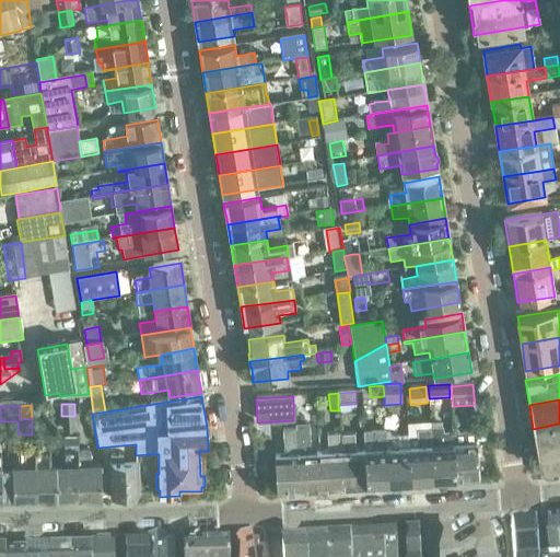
[(74,416),(61,416),(61,432),(74,432),(74,416)]
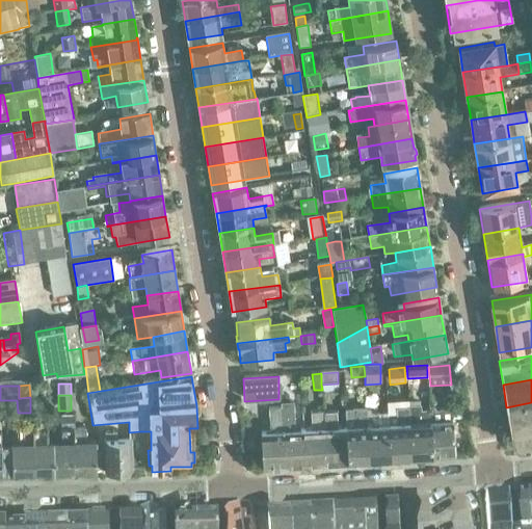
[(510,430),(531,426),(531,402),(506,407),(510,430)]
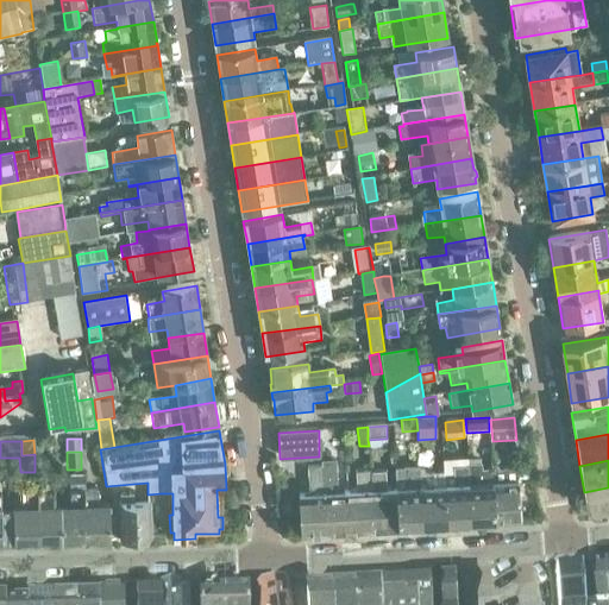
[(321,467),(322,478),(326,533),(350,531),(347,495),(338,495),(337,464),(321,465),(321,467)]
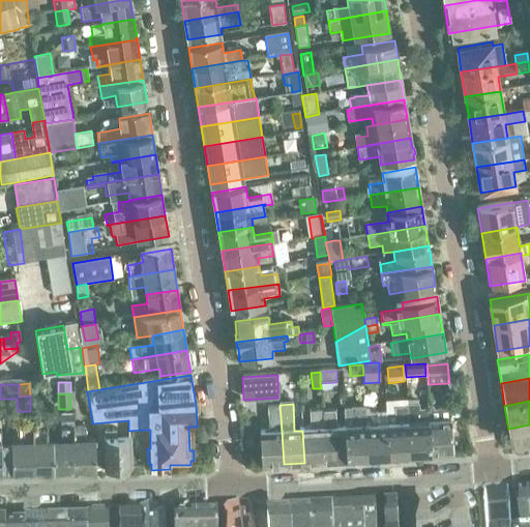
[(344,409),(345,428),(347,460),(367,459),(365,410),(365,404),(359,404),(359,408),(352,408),(344,409)]
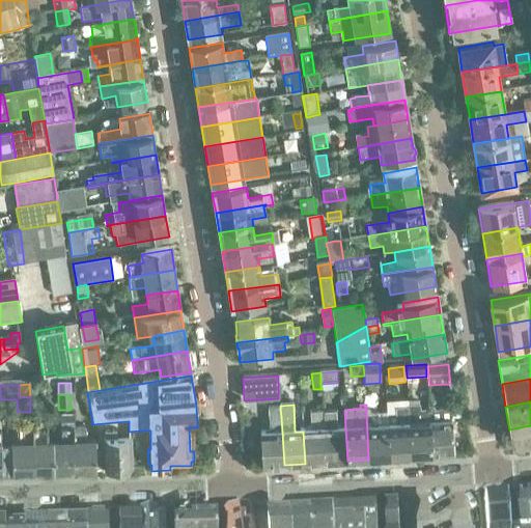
[(408,408),(408,409),(411,456),(431,455),(429,422),(428,411),(421,412),(420,407),(408,408)]
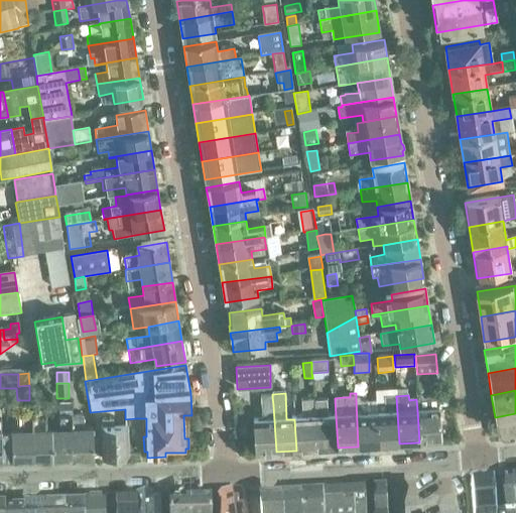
[(262,420),(253,420),(255,453),(276,452),(273,405),(272,396),(261,396),(262,409),(262,420)]
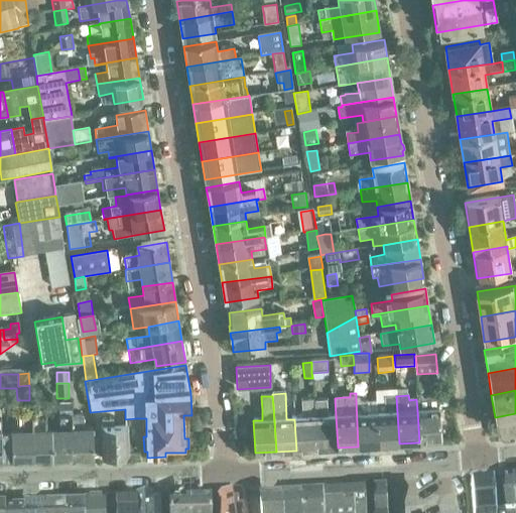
[(416,396),(416,399),(417,410),(419,442),(440,441),(438,409),(437,399),(421,400),(420,396),(416,396)]
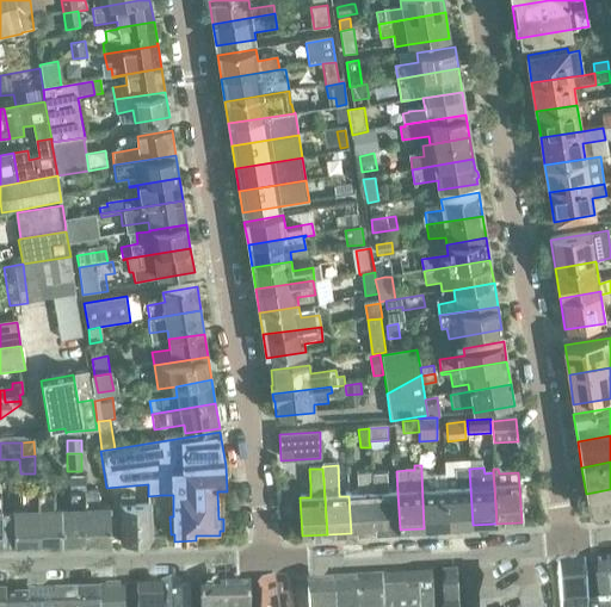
[(448,527),(473,525),(469,470),(455,471),(456,476),(445,476),(448,527)]
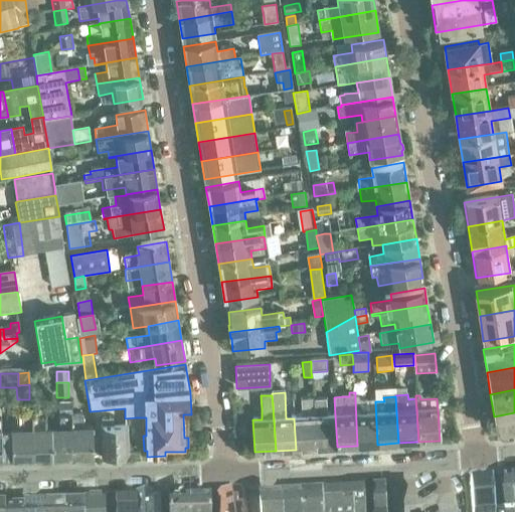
[(358,398),(355,398),(357,446),(377,445),(375,401),(367,402),(359,402),(358,398)]
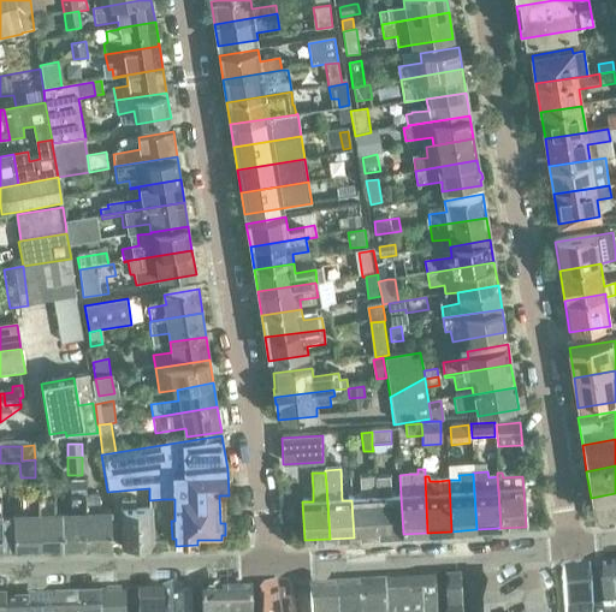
[(378,535),(374,479),(360,480),(361,499),(351,500),(354,538),(378,535)]
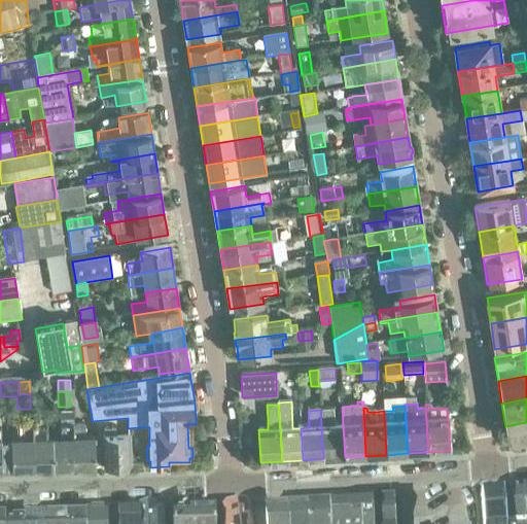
[(345,457),(343,425),(335,426),(334,410),(320,410),(323,458),(345,457)]
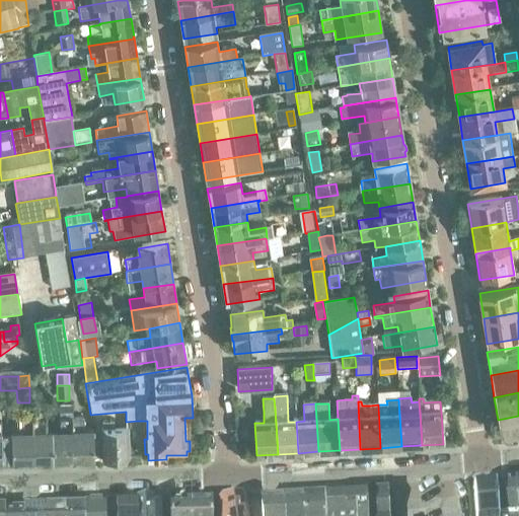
[(71,419),(71,414),(59,415),(60,431),(52,432),(53,463),(73,463),(71,419)]
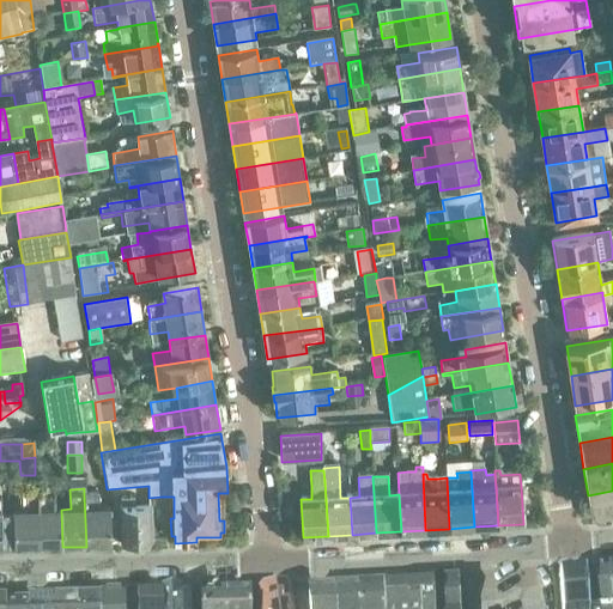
[(85,488),(84,488),(84,494),(86,547),(111,546),(110,510),(98,511),(98,495),(85,495),(85,488)]
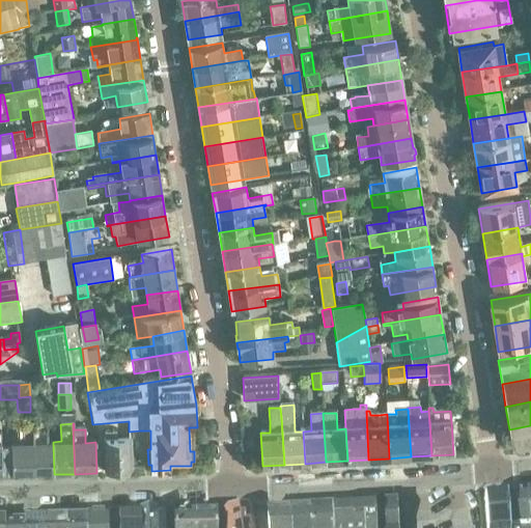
[(34,475),(54,474),(53,442),(46,442),(45,424),(35,424),(35,431),(32,431),(34,475)]
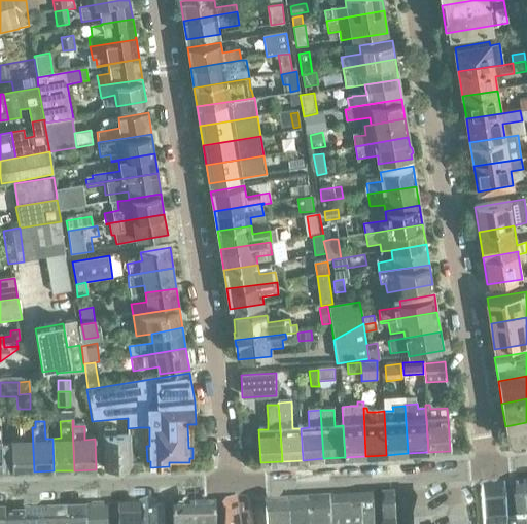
[(526,422),(505,426),(507,443),(508,443),(514,446),(526,445),(526,422)]
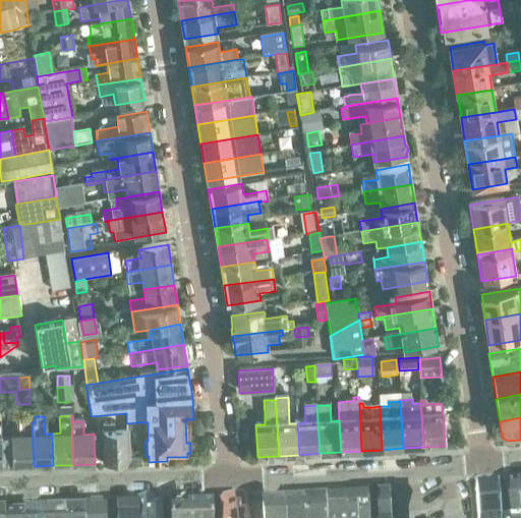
[(11,434),(11,439),(12,467),(34,466),(32,422),(19,422),(19,434),(11,434)]
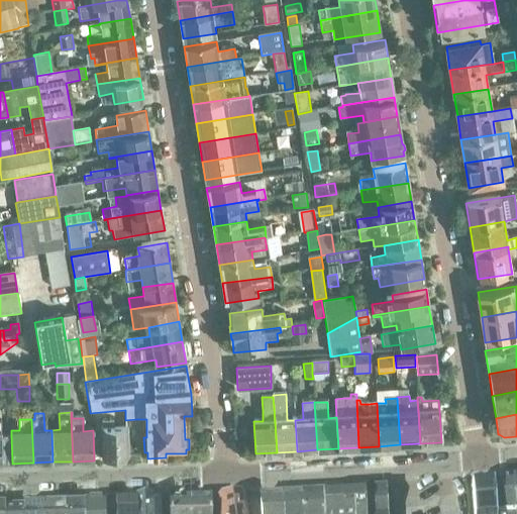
[(125,457),(127,457),(126,426),(113,427),(112,421),(102,421),(102,429),(103,458),(106,458),(106,459),(125,459),(125,457)]
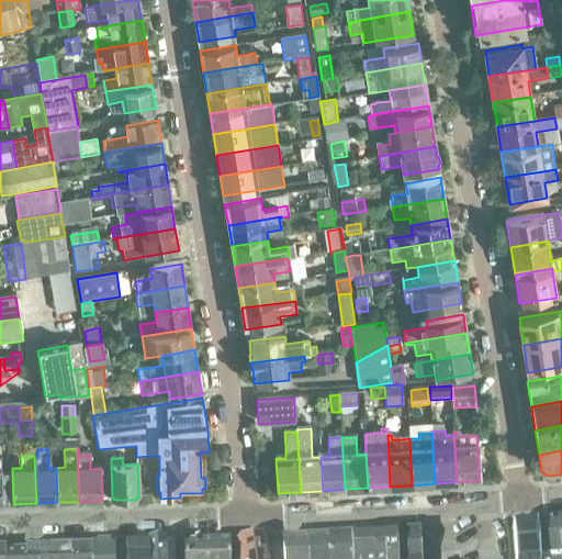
[(560,558),(558,528),(536,530),(538,558),(560,558)]
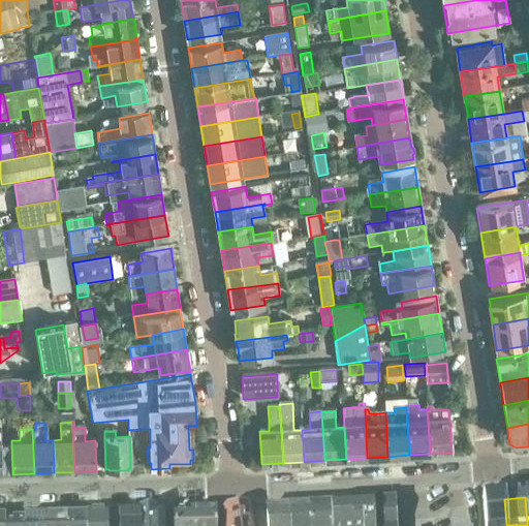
[(506,525),(504,499),(483,501),(485,525),(506,525)]
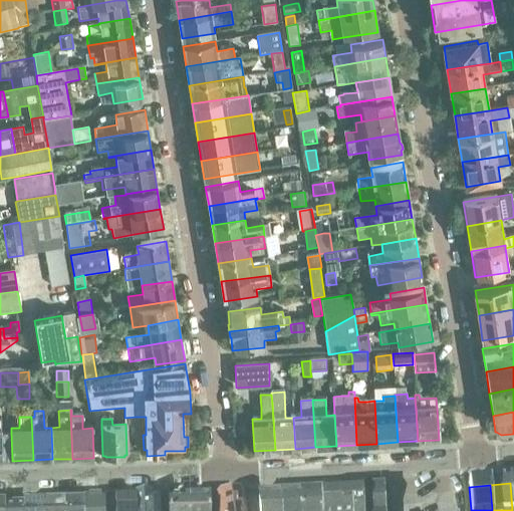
[(361,493),(361,510),(383,510),(382,492),(361,493)]
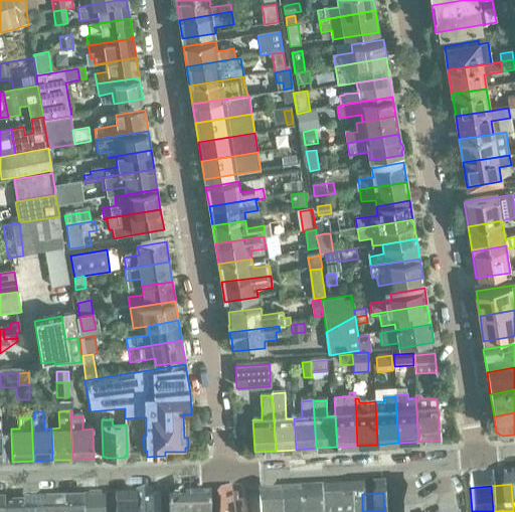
[(362,511),(362,494),(341,496),(341,511),(362,511)]
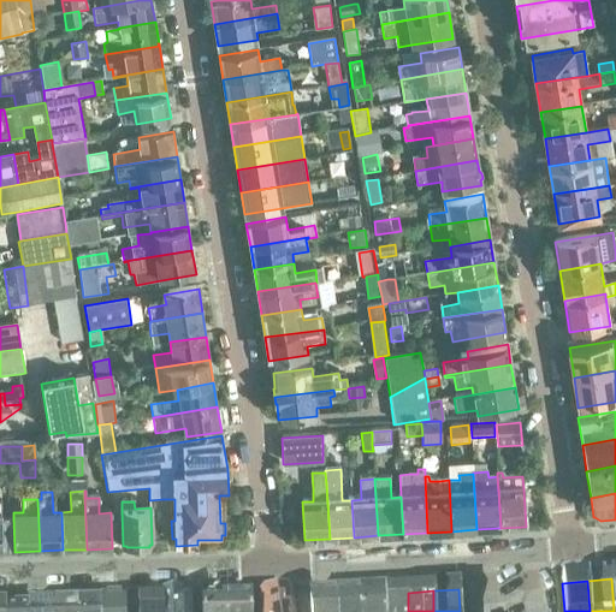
[(408,611),(408,593),(384,594),(384,611),(408,611)]
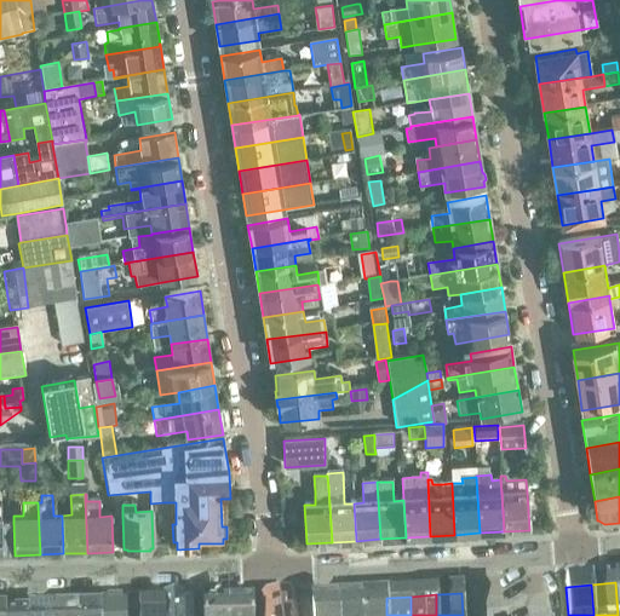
[(386,615),(386,598),(361,599),(362,615),(386,615)]
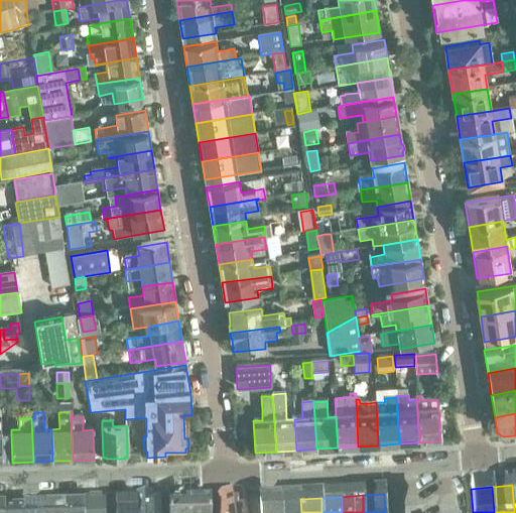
[(279,500),(279,512),(301,512),(300,499),(279,500)]
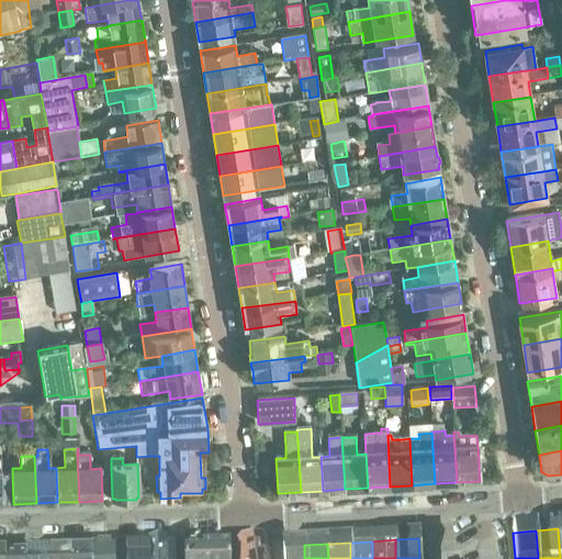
[(304,558),(304,545),(282,547),(283,558),(304,558)]
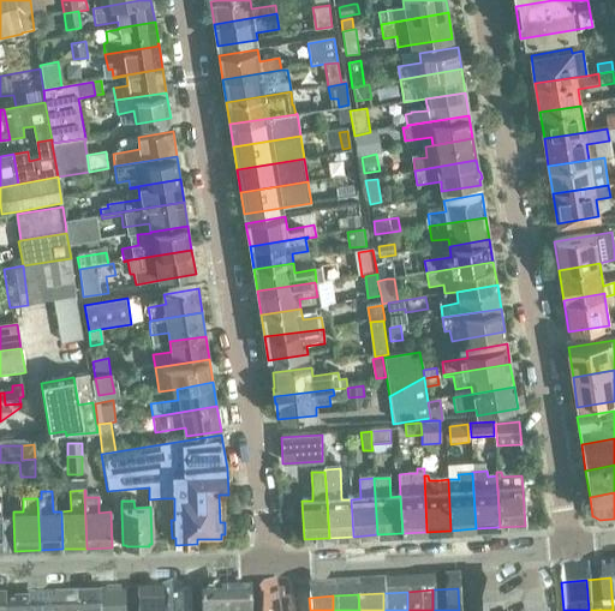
[(258,600),(260,610),(292,610),(290,598),(275,599),(272,597),(267,598),(263,599),(258,600)]
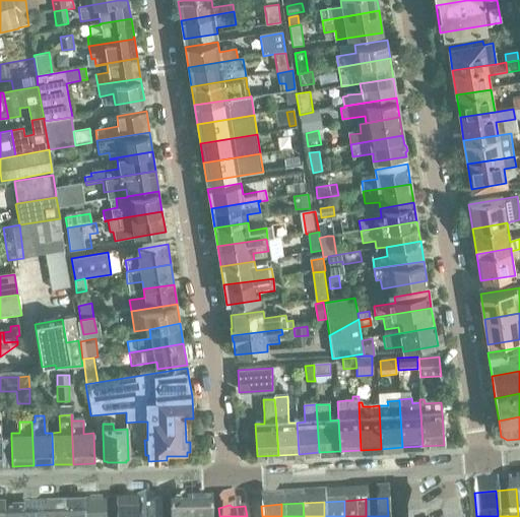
[(190,516),(191,508),(170,509),(170,516),(190,516)]
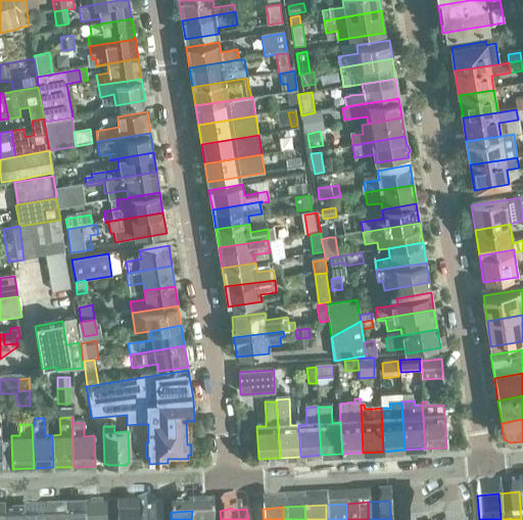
[(192,511),(191,519),(212,519),(212,511),(192,511)]
